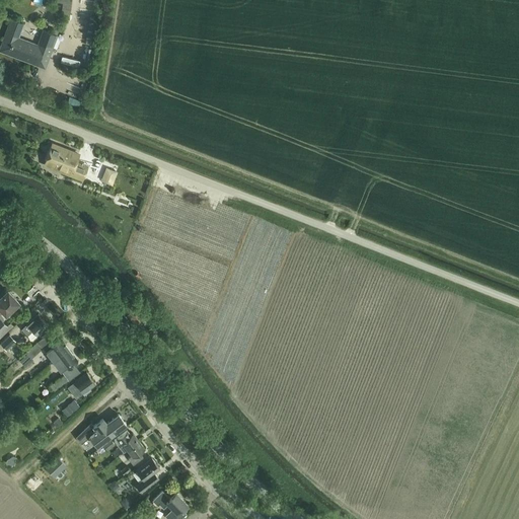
[(57,0),(57,2),(63,3),(61,13),(70,14),(71,5),(72,0),(57,0)]
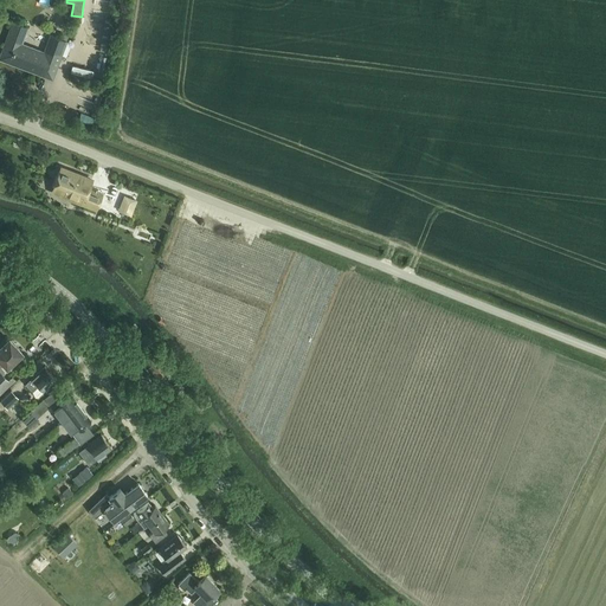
[(105,18),(101,46),(111,49),(116,20),(105,18)]
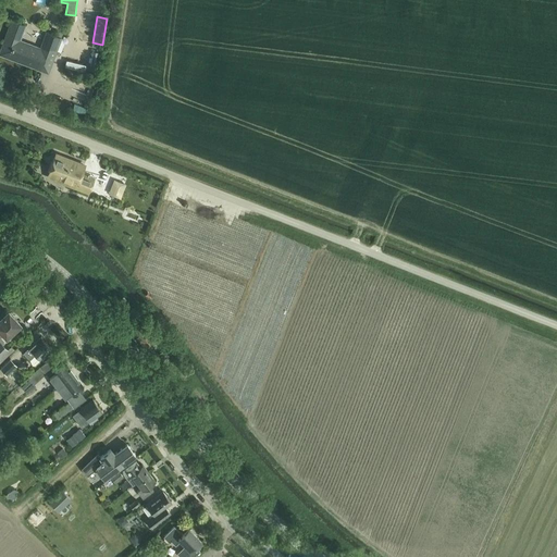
[(7,34),(0,50),(0,54),(17,61),(17,59),(36,66),(35,69),(49,73),(52,64),(56,56),(62,38),(46,32),(39,50),(21,42),(22,40),(22,39),(26,25),(12,20),(11,21),(7,34)]
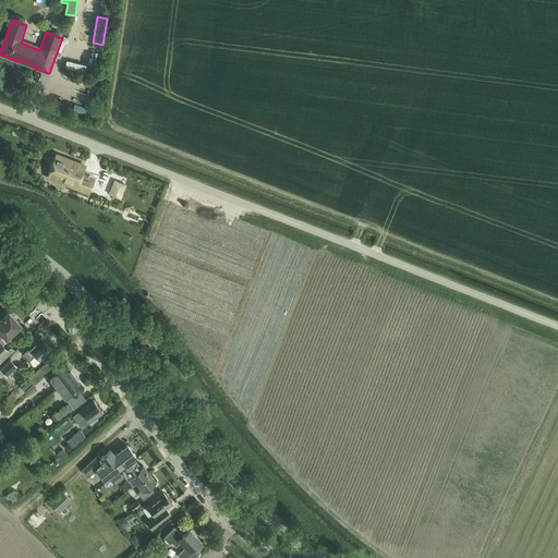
[(67,60),(65,67),(84,71),(86,64),(67,60)]
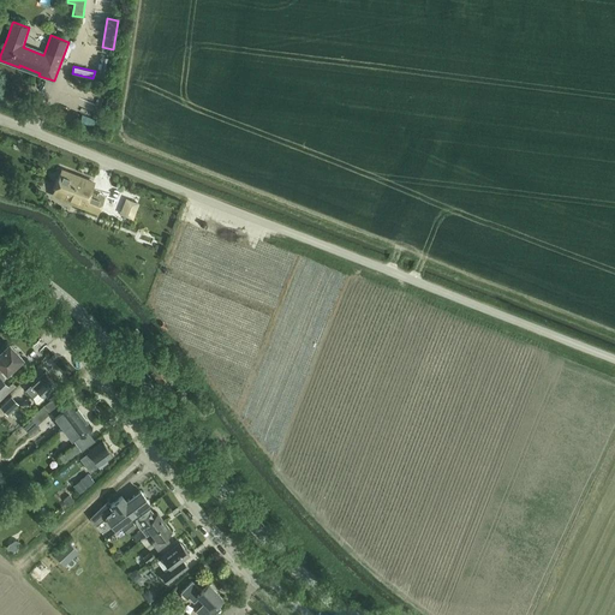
[(83,115),(81,121),(93,127),(95,120),(83,115)]
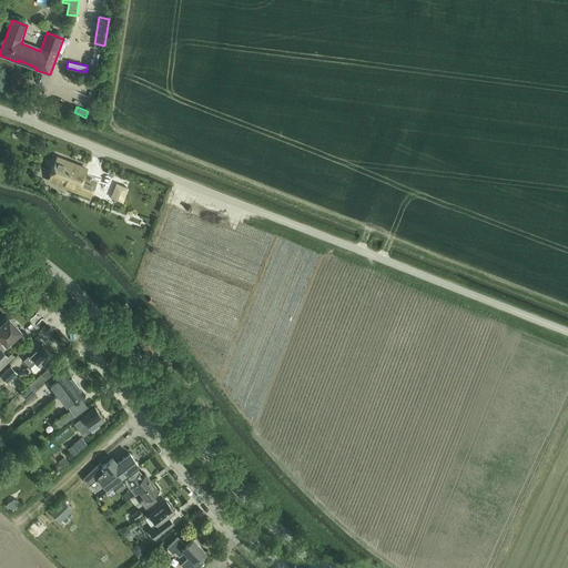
[(77,169),(57,161),(51,178),(70,184),(68,188),(90,196),(95,182),(82,176),(85,169),(78,165),(77,169)]
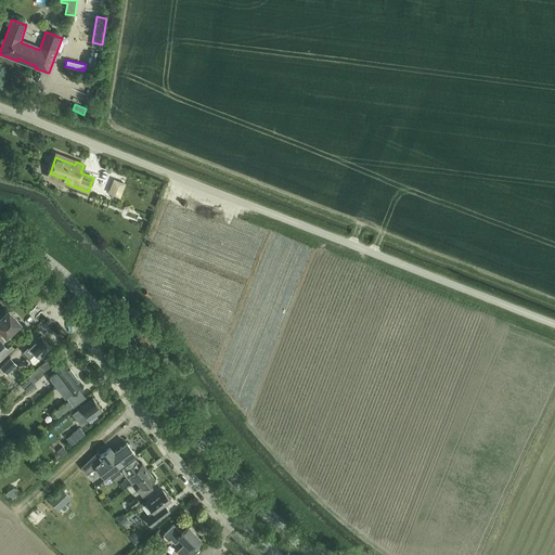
[(0,338),(1,339),(3,338),(5,336),(18,322),(13,317),(15,313),(12,311),(9,311),(8,311),(0,318),(0,338)]
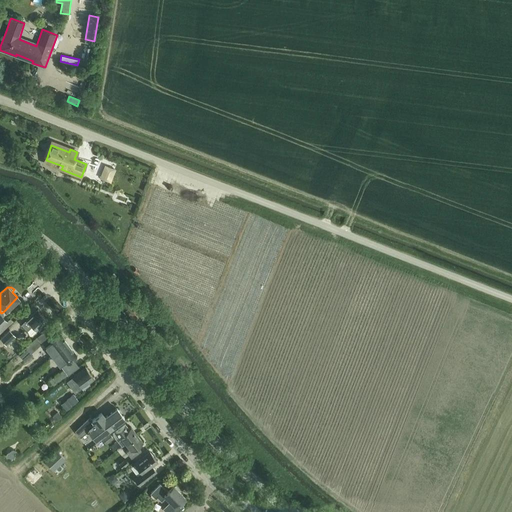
[(131,317),(138,312),(141,309),(131,297),(121,305),(131,317)]
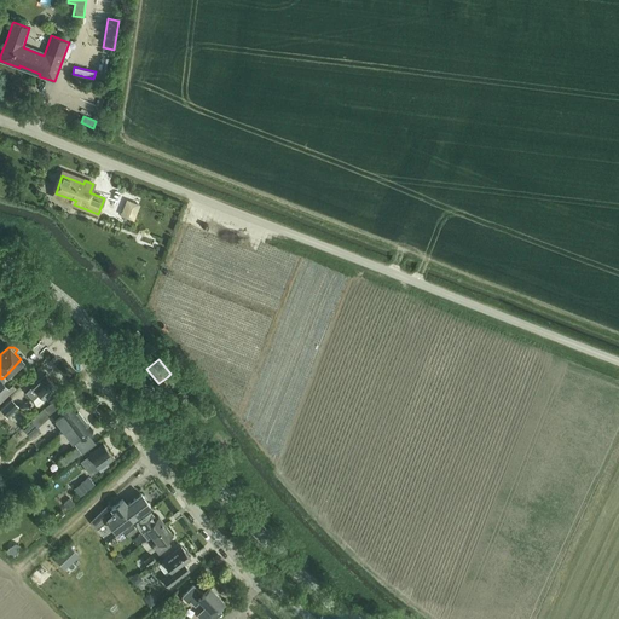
[(33,387),(27,393),(33,399),(39,393),(45,400),(58,387),(46,375),(33,387)]
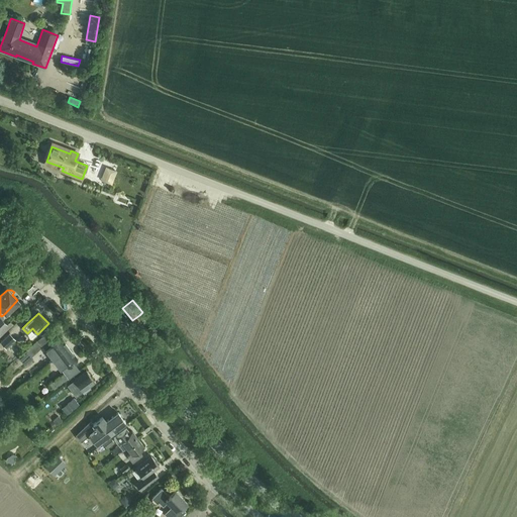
[(7,325),(1,317),(0,318),(0,337),(14,325),(11,321),(7,325)]
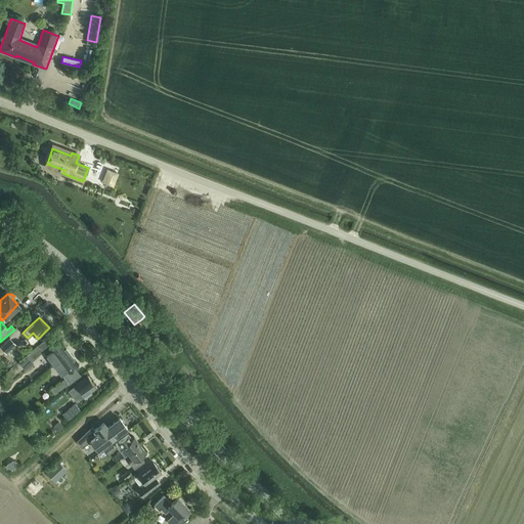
[(0,346),(6,354),(16,345),(9,338),(0,346)]
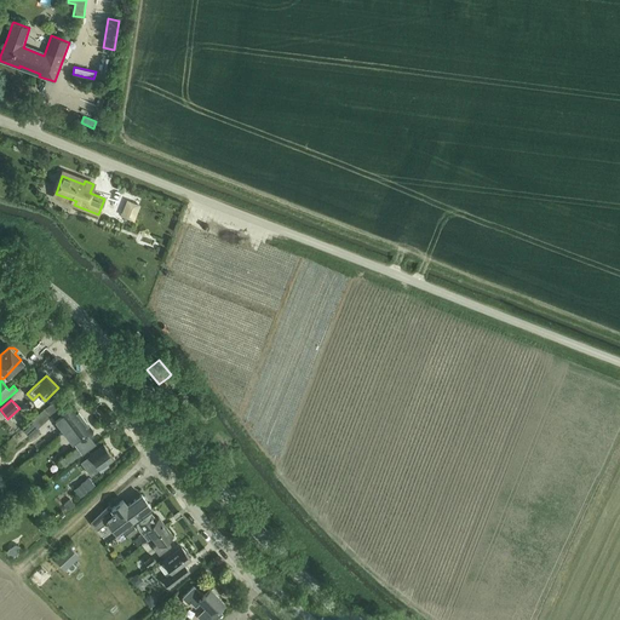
[(73,425),(82,417),(73,403),(67,407),(64,405),(53,413),(57,418),(55,420),(64,432),(73,425)]
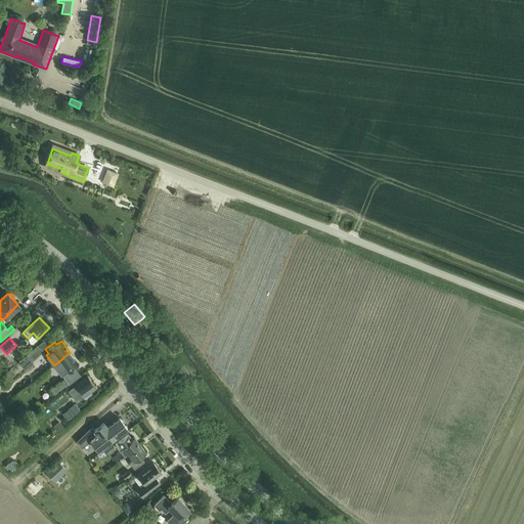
[(33,361),(43,351),(37,345),(24,358),(29,363),(32,360),(33,361)]
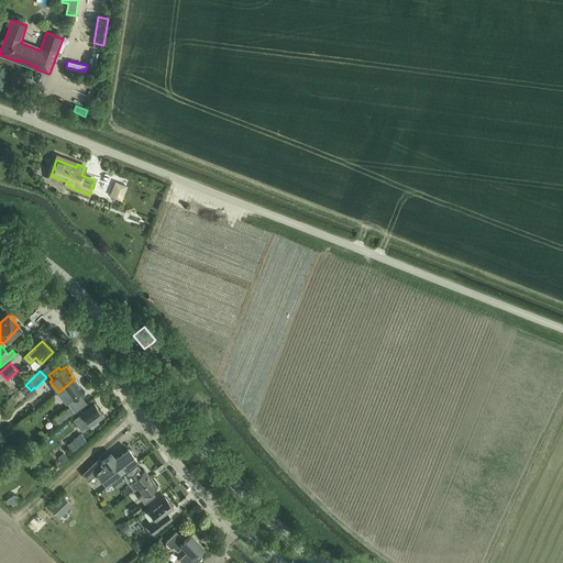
[(66,386),(58,393),(65,403),(67,400),(72,407),(83,398),(79,395),(85,390),(75,378),(66,386)]
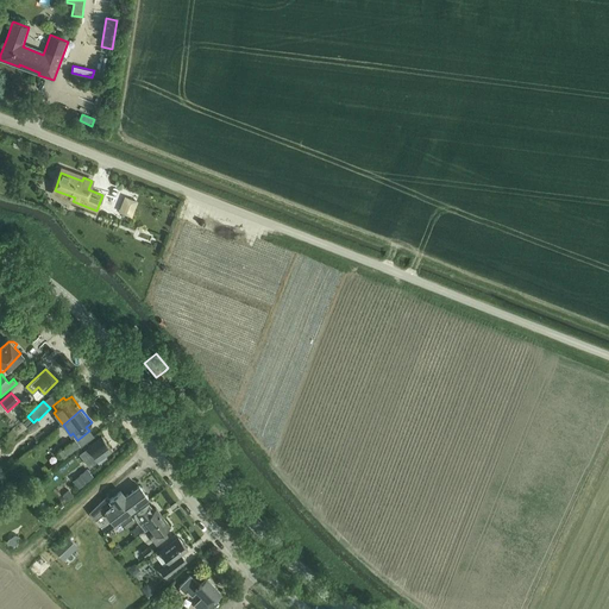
[(93,465),(99,462),(112,450),(101,438),(88,447),(93,453),(87,458),(93,465)]
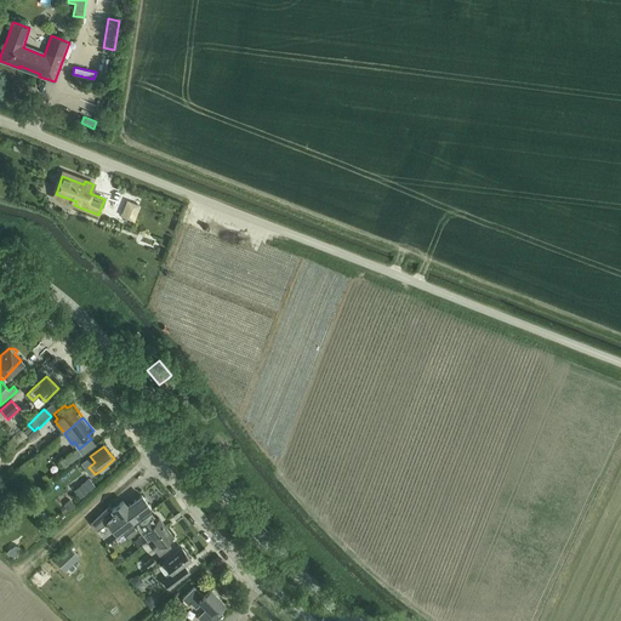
[(66,468),(81,455),(77,449),(61,461),(66,468)]
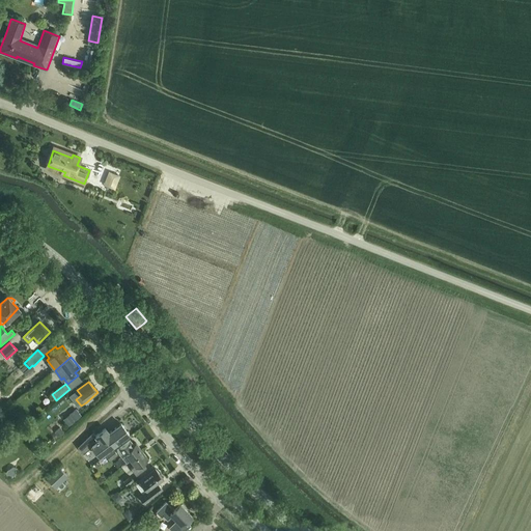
[(76,409),(70,414),(73,419),(75,421),(82,416),(80,414),(76,409)]
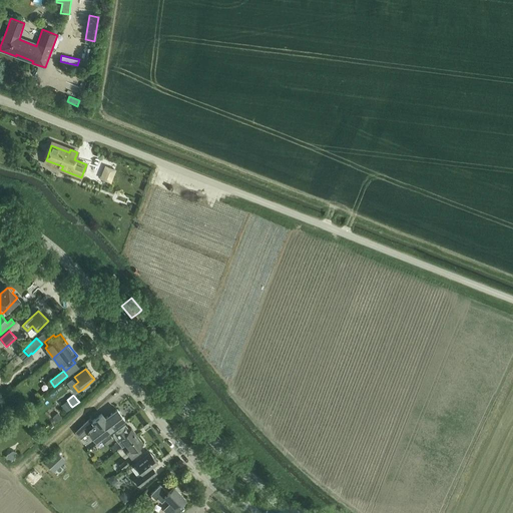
[(89,418),(73,430),(74,432),(77,436),(86,430),(94,440),(101,435),(102,437),(125,420),(117,409),(105,418),(102,413),(92,421),(91,420),(90,418),(89,418)]
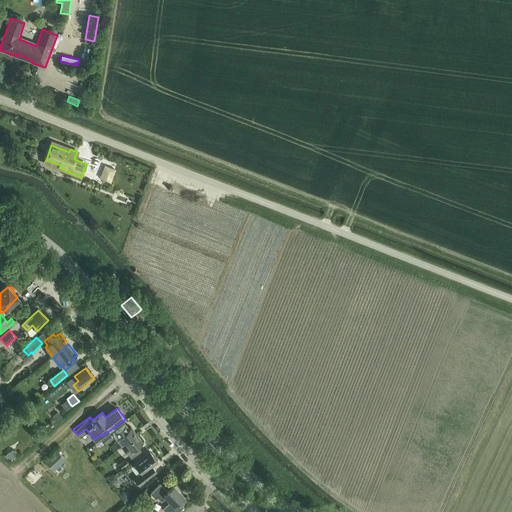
[(58,413),(53,416),(57,421),(62,417),(58,413)]
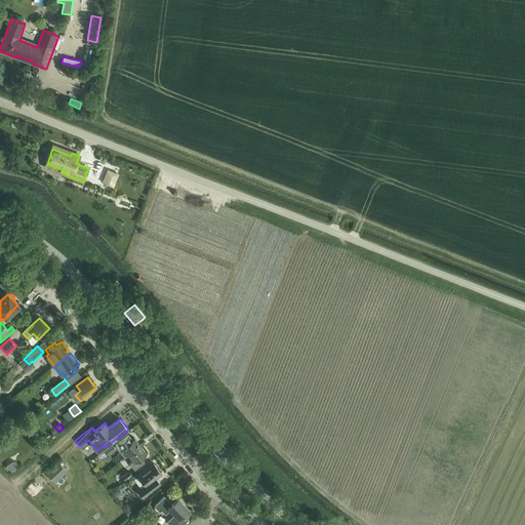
[(126,450),(129,455),(134,451),(140,446),(134,439),(130,442),(127,438),(117,446),(122,453),(126,450)]
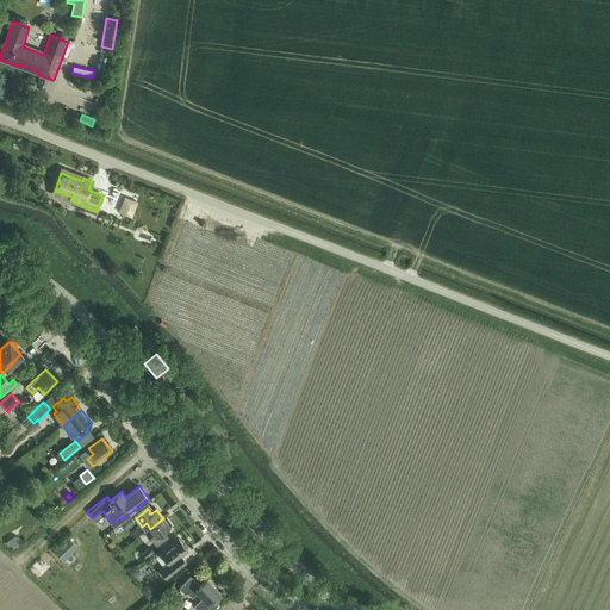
[(126,531),(136,523),(130,516),(120,524),(126,531)]
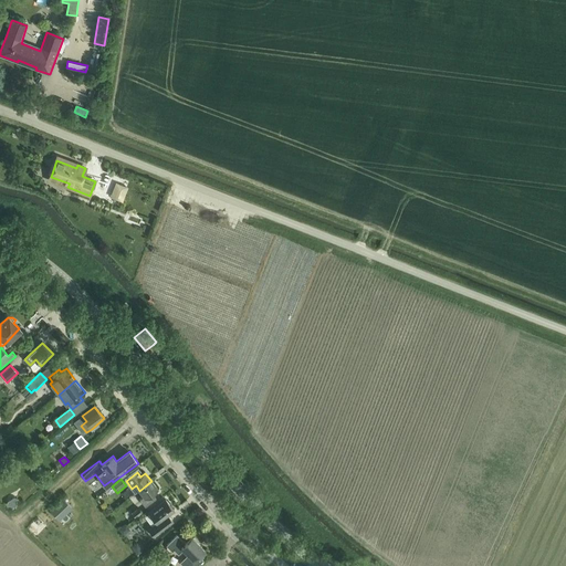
[(145,486),(139,491),(144,496),(139,499),(146,506),(157,499),(154,494),(159,491),(152,481),(145,486)]
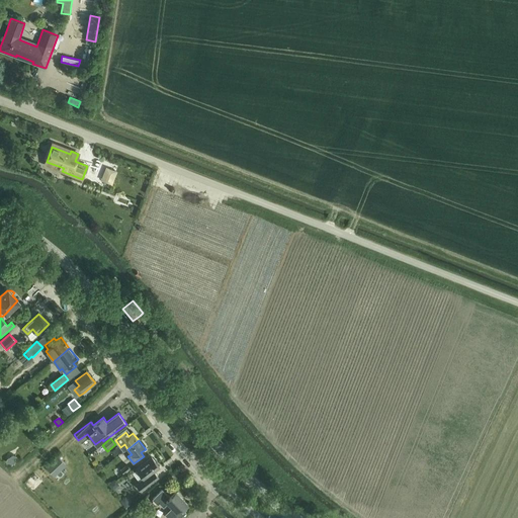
[(7,458),(6,462),(14,464),(16,456),(13,455),(7,458)]
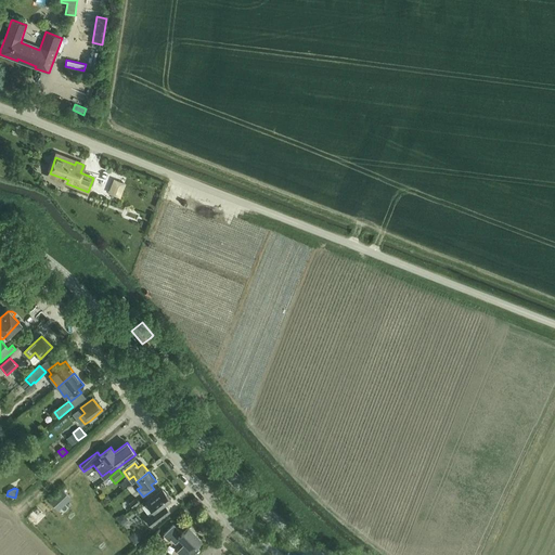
[(59,511),(72,499),(61,488),(48,501),(59,511)]
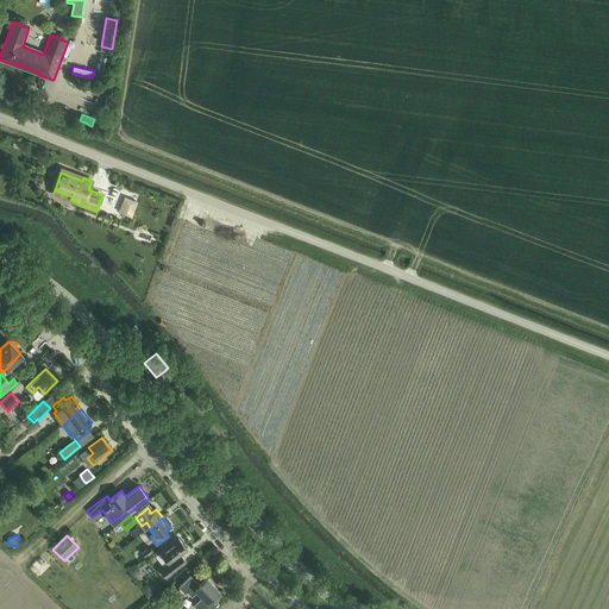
[(165,578),(180,566),(187,562),(182,556),(188,550),(179,539),(161,553),(169,563),(159,570),(165,578)]
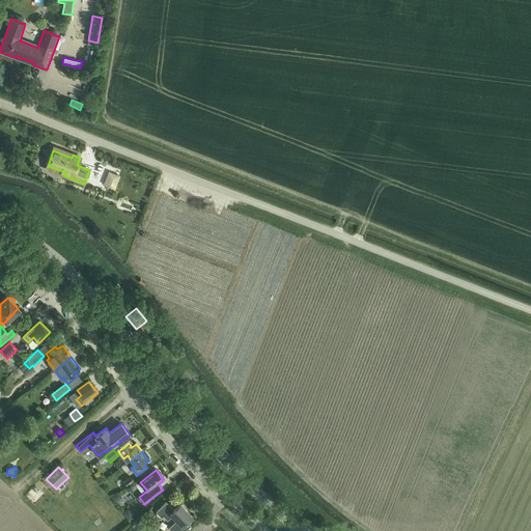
[(128,485),(134,481),(130,476),(123,481),(128,485)]
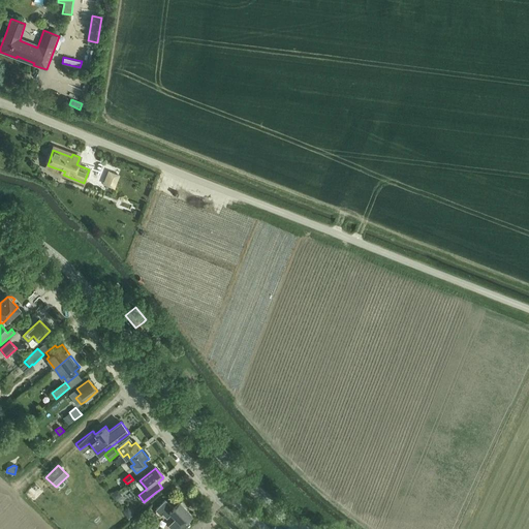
[(173,507),(165,500),(156,509),(161,515),(162,514),(166,518),(172,514),(177,519),(168,526),(172,528),(184,528),(190,523),(187,520),(192,515),(180,502),(173,507)]
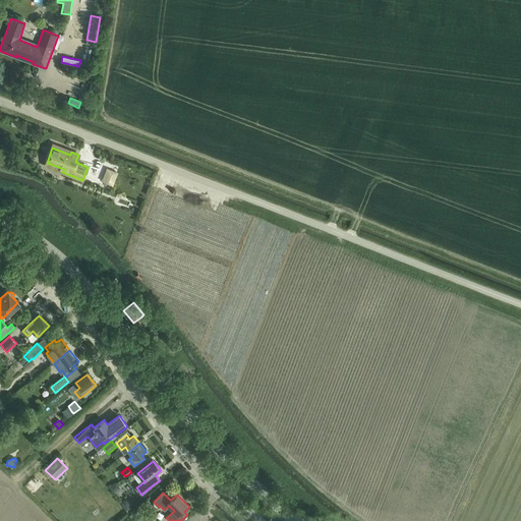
[(126,500),(121,504),(126,511),(131,507),(126,500)]
